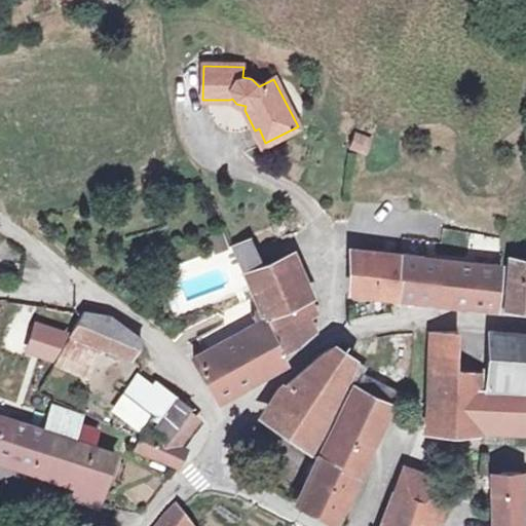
[(262,144),(265,143),(259,128),(255,130),(262,144)]
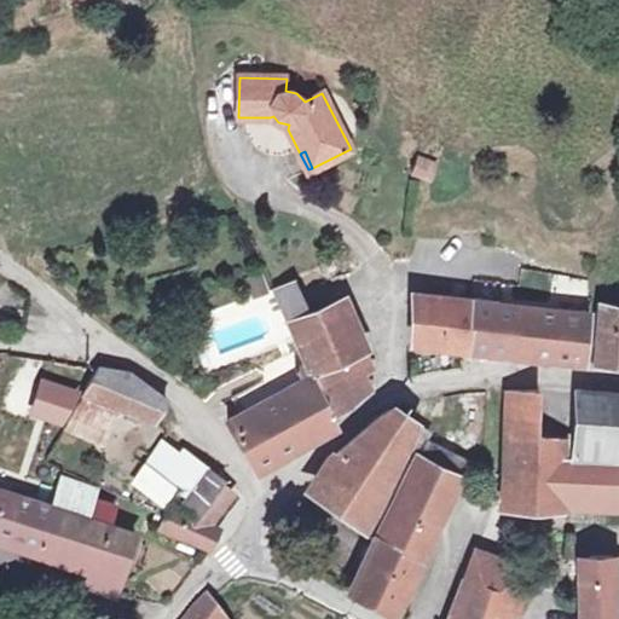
[(431,179),(437,165),(420,158),(414,173),(431,179)]
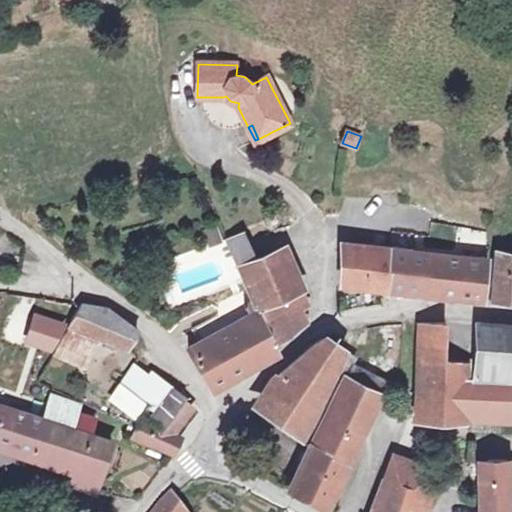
[(256,260),(244,232),(227,239),(240,267),(256,260)]
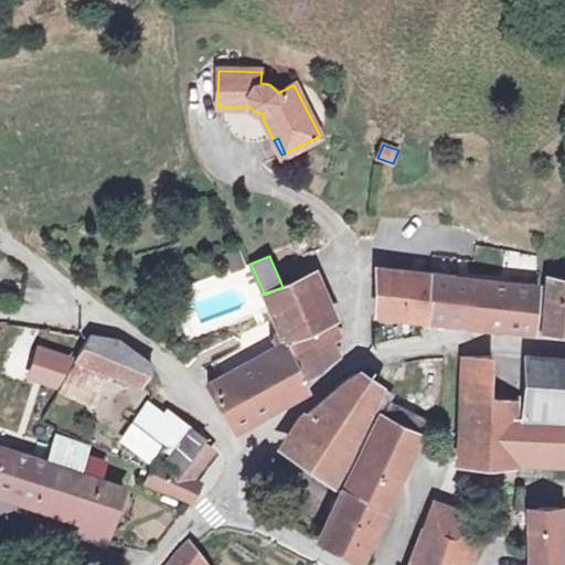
[(236,257),(225,262),(230,273),(241,268),(236,257)]
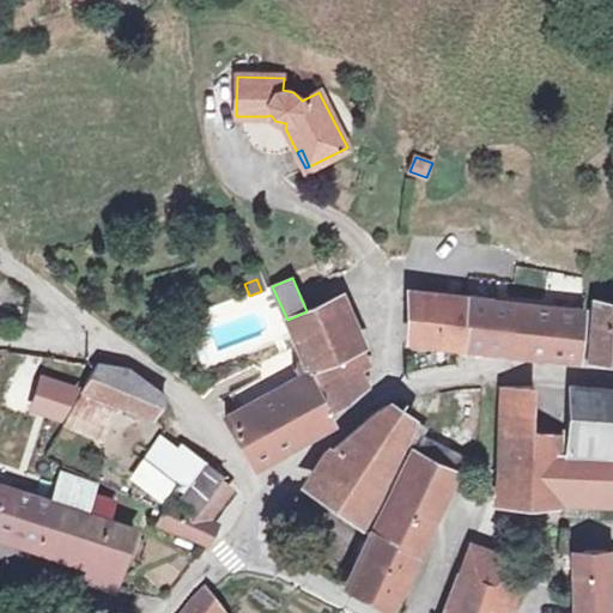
[(505,350),(511,303),(469,299),(410,293),(408,339),(505,350)]
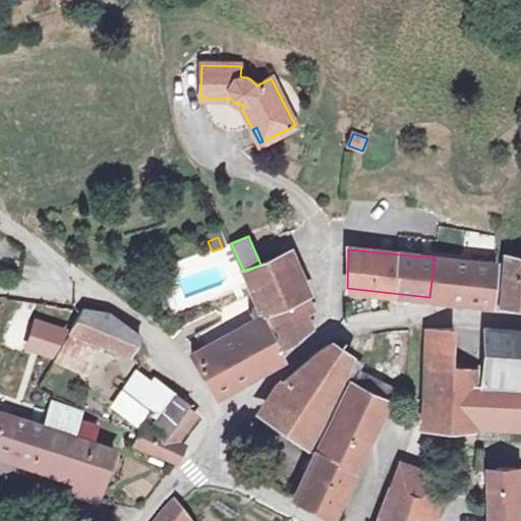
[(308,292),(290,250),(261,265),(244,272),(257,301),(263,312),(306,293),(308,292)]
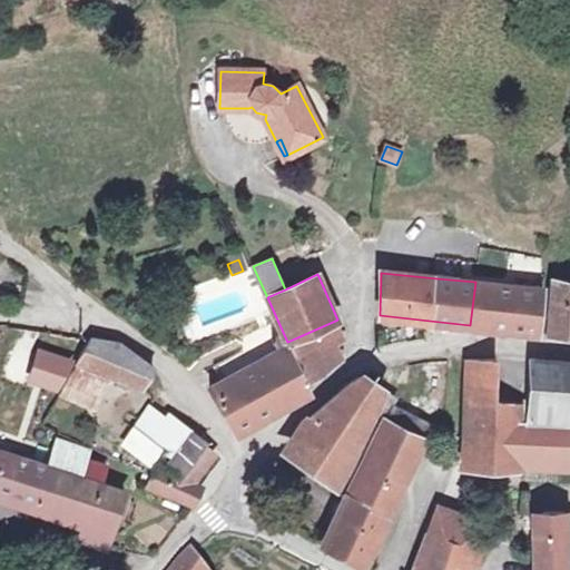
[(569,279),(551,278),(546,334),(569,335),(569,279)]
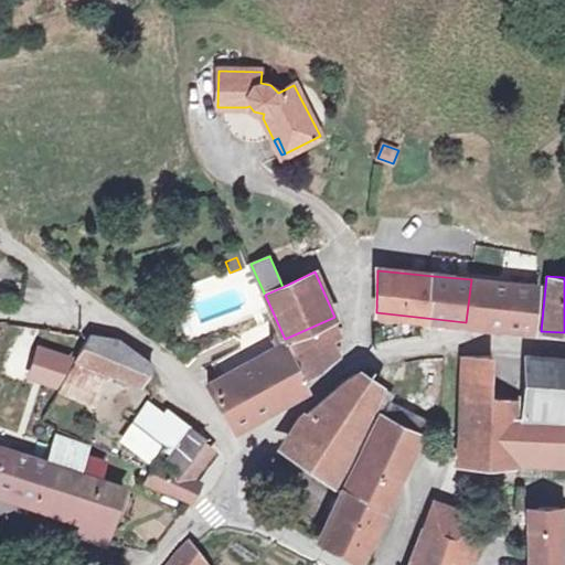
[(532,330),(539,286),(471,279),(466,322),(532,330)]
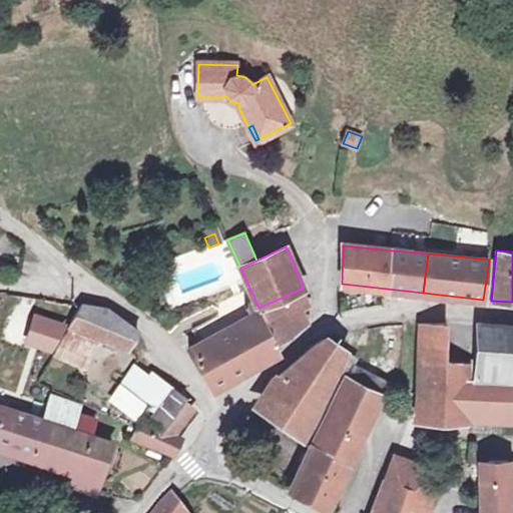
[(307,324),(299,305),(307,302),(302,289),(259,308),(276,342),(299,330),(307,324)]
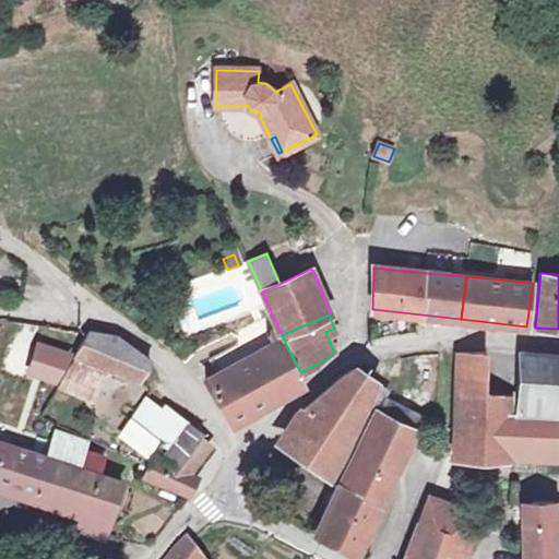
[(206,380),(232,424),(293,390),(306,382),(300,372),(282,335),(276,323),(268,329),(273,341),(247,356),(239,343),(210,359),(218,373),(206,380)]
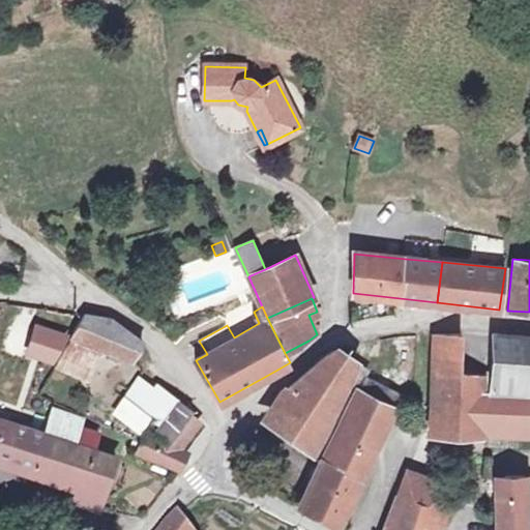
[(85,314),(71,335),(133,360),(143,341),(112,317),(85,314)]
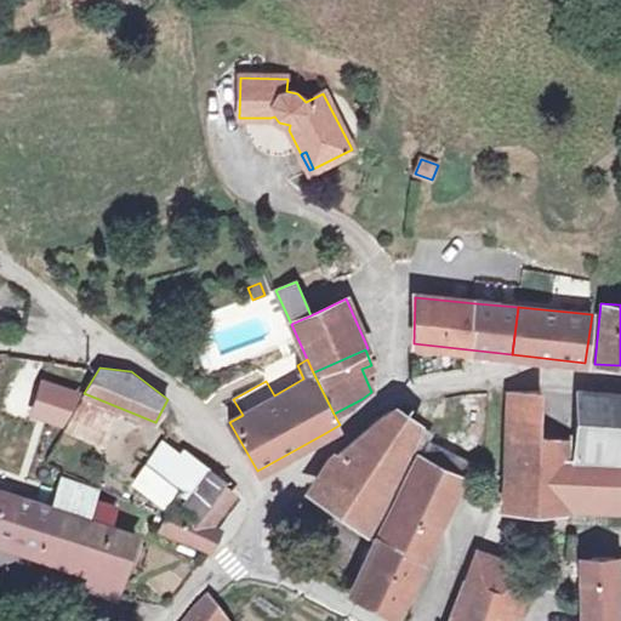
[(29,416),(68,429),(81,392),(43,377),(29,416)]
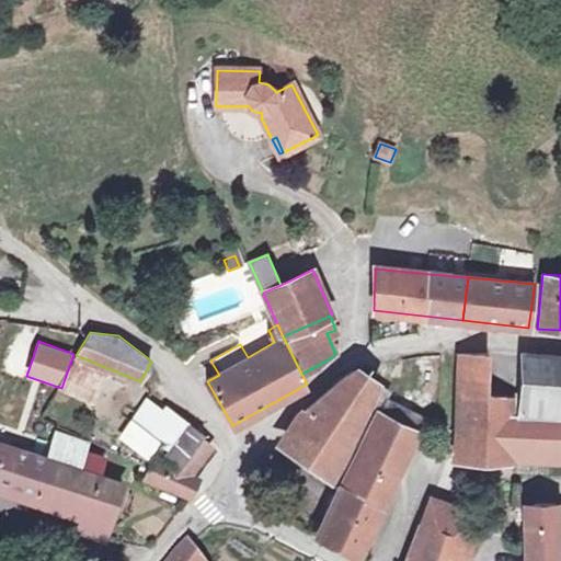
[(512,419),(512,413),(512,412),(512,396),(487,392),(489,354),(460,354),(455,451),(512,454),(512,419)]
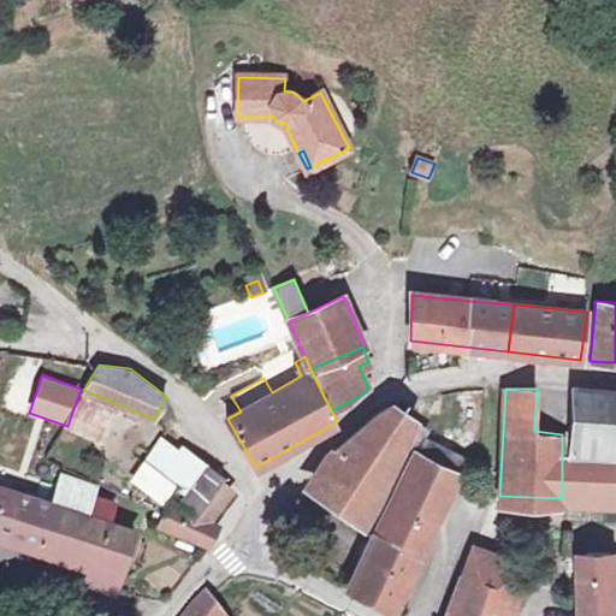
[(615,404),(615,395),(572,391),(572,401),(615,404)]
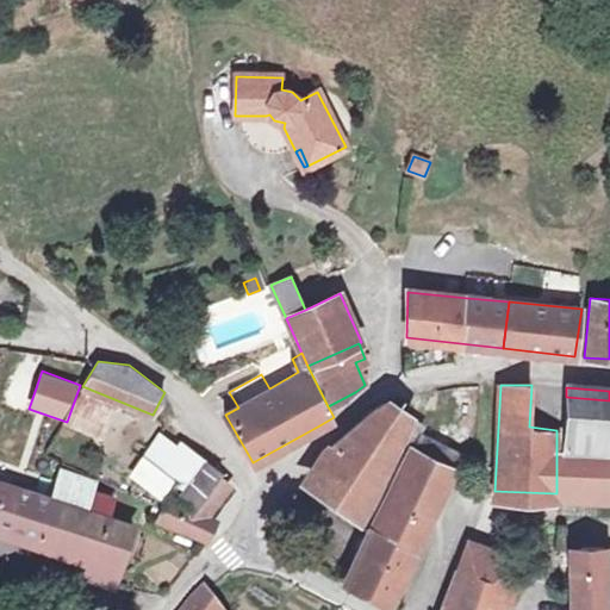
[(373,495),(399,440),(412,446),(419,433),(424,425),(410,418),(397,397),(386,403),(374,410),(328,450),(336,458),(315,489),(359,521),(373,495)]
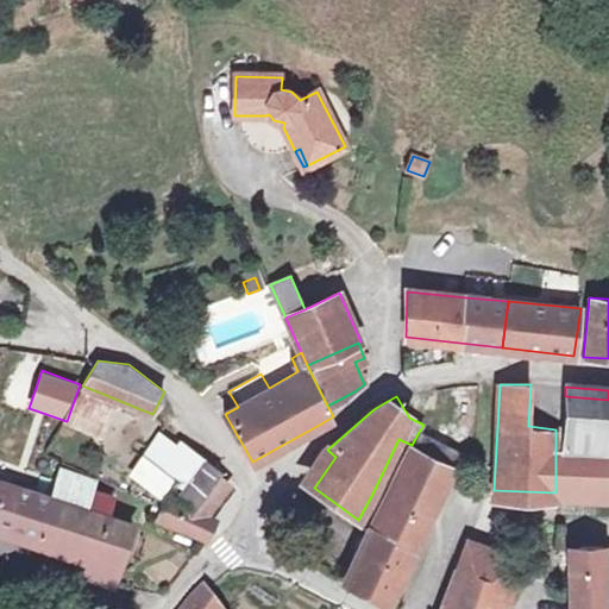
[(608,450),(608,400),(565,396),(560,449),(608,450)]
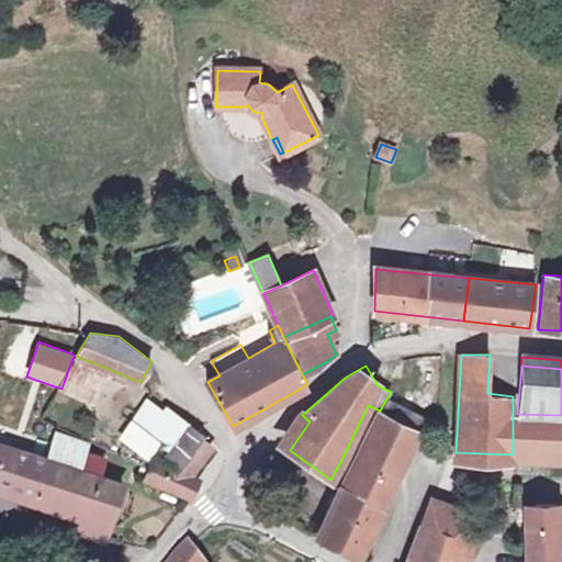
[(424,416),(386,398),(380,411),(418,429),(424,416)]
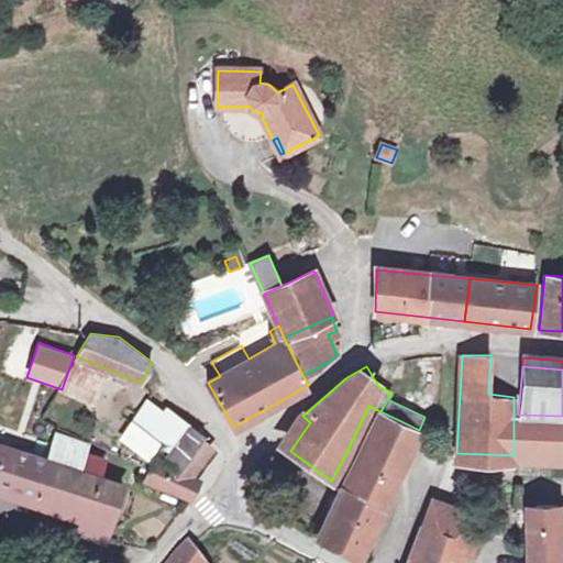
[(164,455),(167,451),(189,423),(168,408),(163,415),(146,401),(131,421),(133,423),(161,445),(163,448),(159,452),(164,455)]
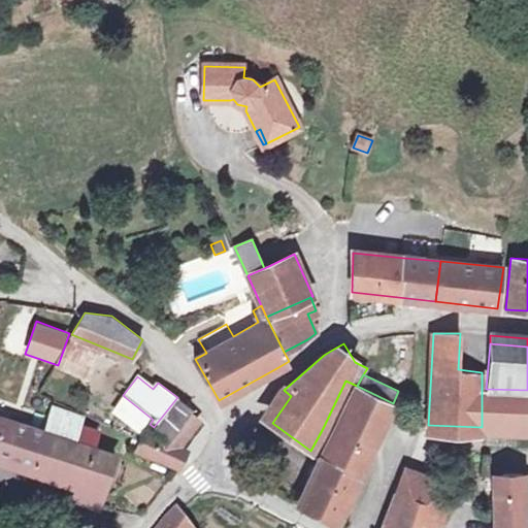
[(393,404),(393,403),(357,386),(324,452),(358,479),(393,404)]
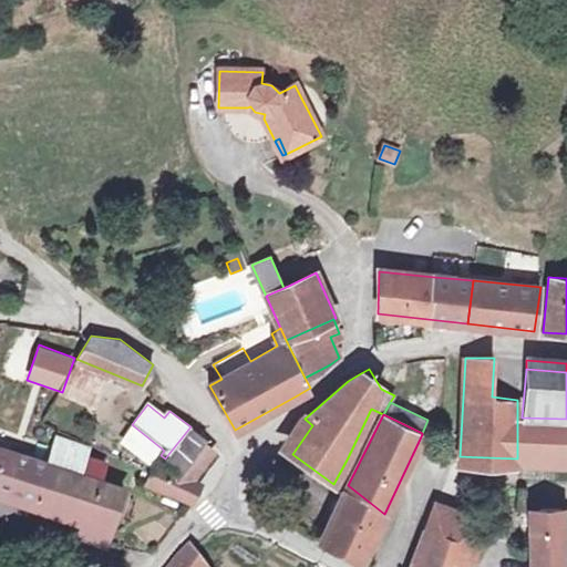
[(566,419),(522,418),(517,418),(517,423),(517,459),(566,460),(566,419)]
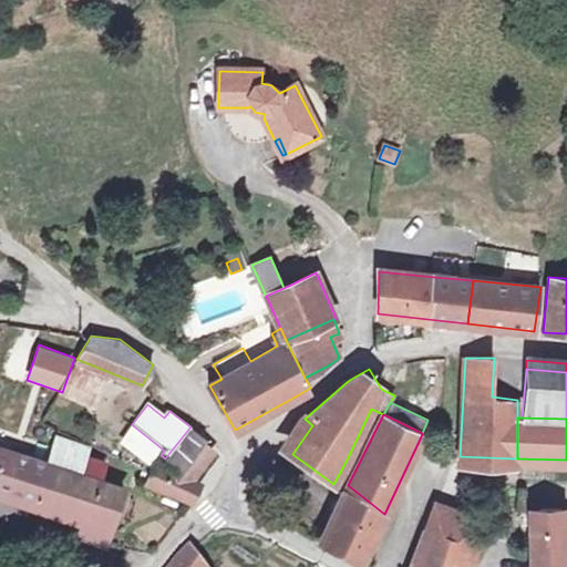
[(162,449),(134,426),(124,441),(152,462),(162,449)]
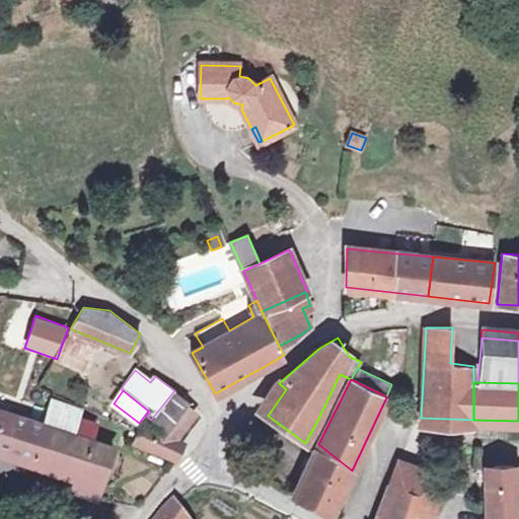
[(190,402),(174,390),(154,416),(170,428),(183,411),(186,408),(190,402)]
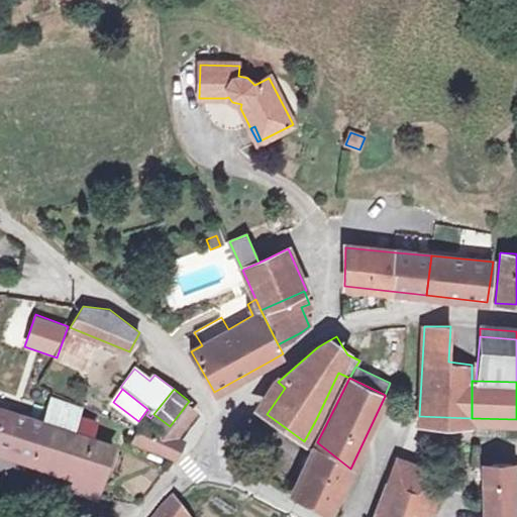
[(0,390),(0,409),(40,423),(46,407),(0,390)]
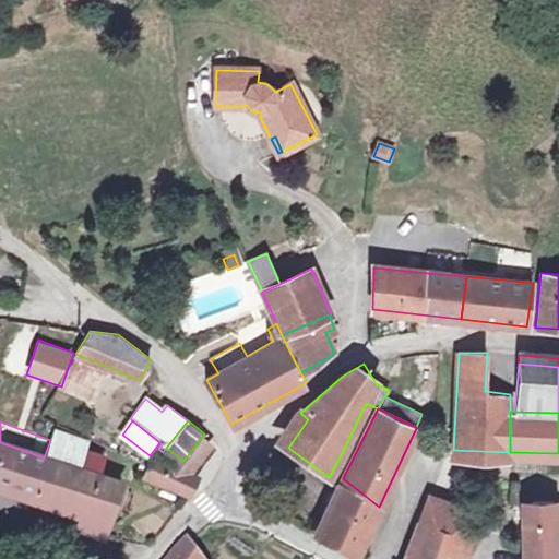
[(170,489),(190,497),(202,483),(191,474),(211,448),(200,439),(198,442),(183,461),(179,467),(171,465),(170,489)]
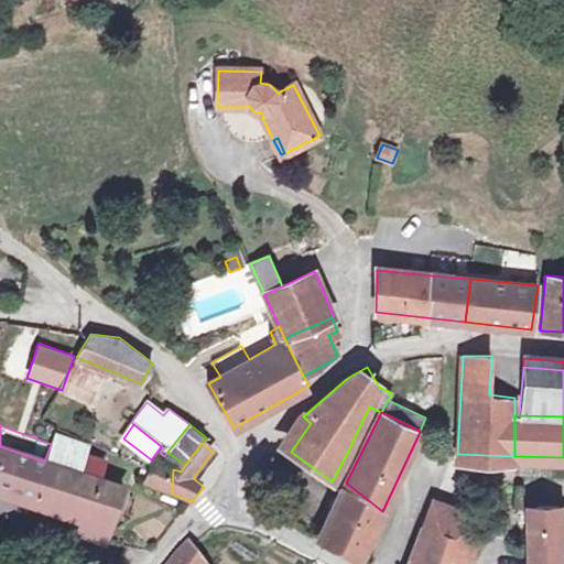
[(47,470),(50,464),(44,462),(0,446),(0,485),(20,491),(46,500),(55,474),(47,470)]
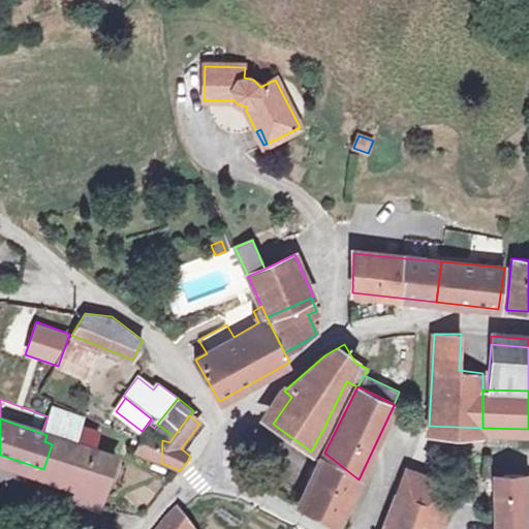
[(72,443),(47,435),(44,441),(52,444),(43,469),(81,481),(74,496),(97,508),(115,458),(93,450),(98,433),(78,426),(72,443)]
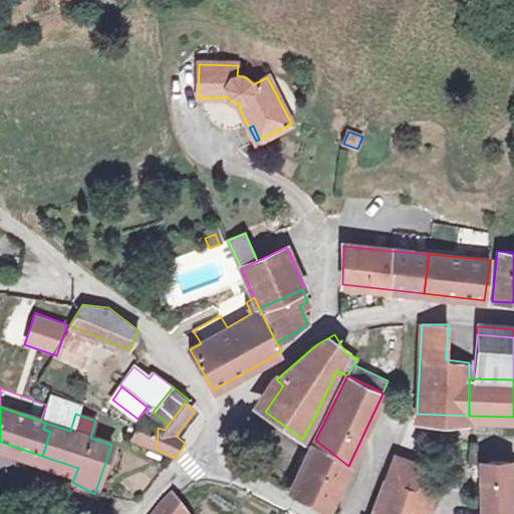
[(158,428),(139,420),(131,439),(157,450),(158,428)]
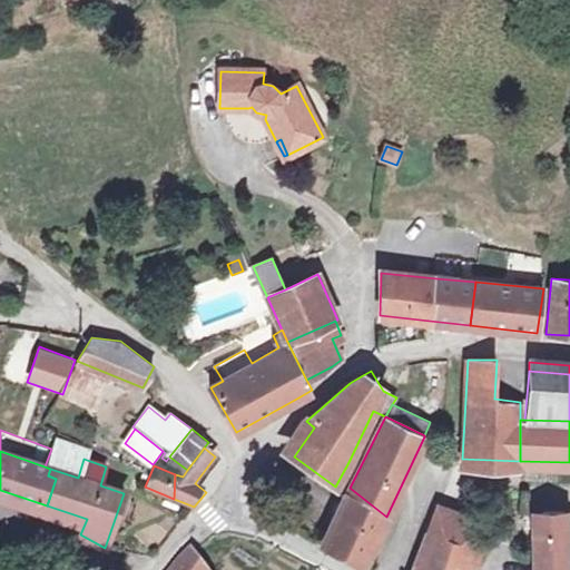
[(363,564),(386,517),(350,488),(342,503),(337,512),(322,544),(363,564)]
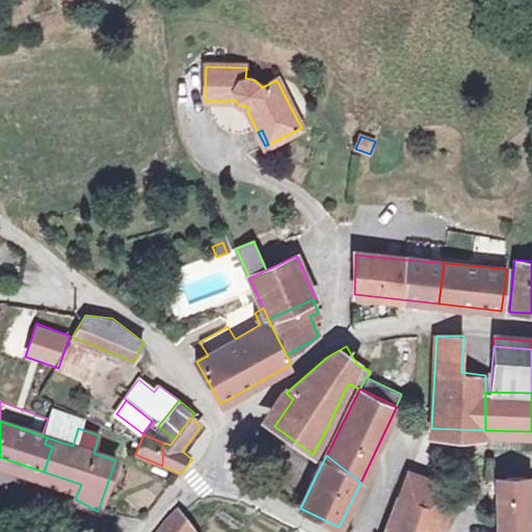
[(443,510),(448,488),(409,474),(401,496),(443,510)]
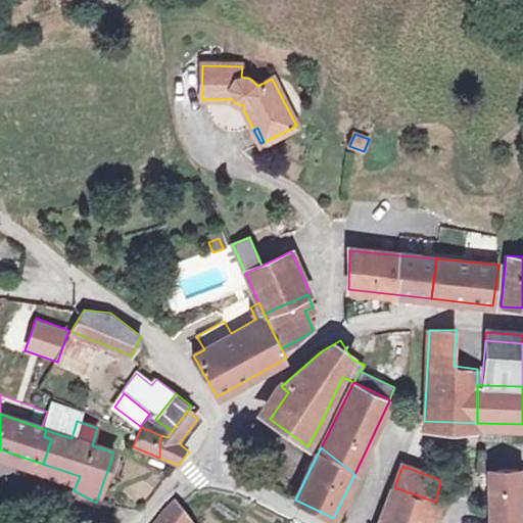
[(522,522),(522,515),(521,516),(520,494),(519,470),(488,470),(488,522),(522,522)]
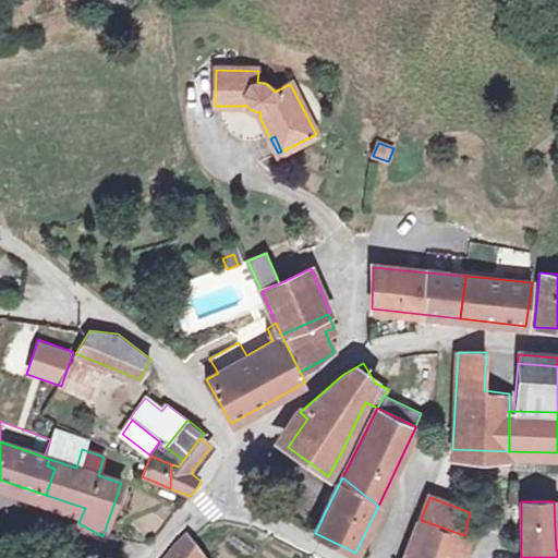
[(457,557),(464,535),(421,520),(404,557),(457,557)]
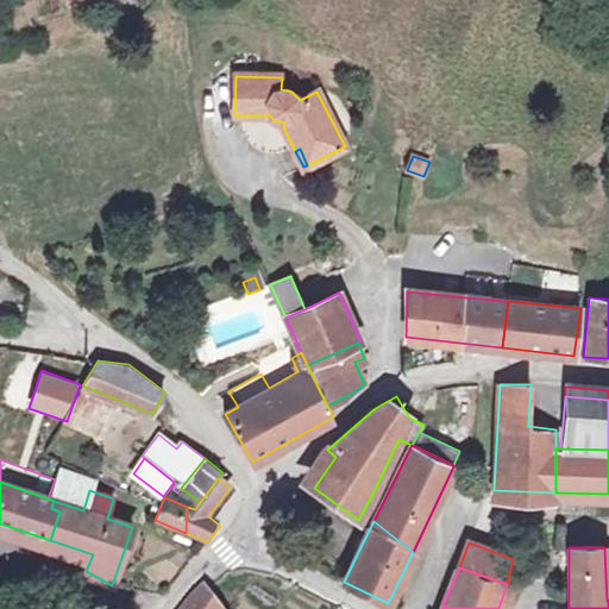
[(190,608),(220,608),(208,591),(193,606),(190,608)]
